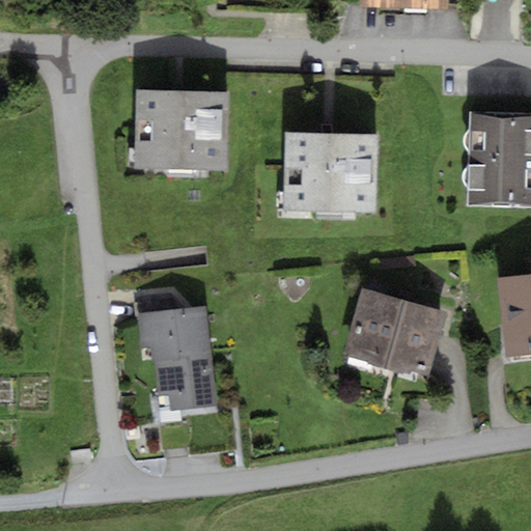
[(357,0),(357,9),(445,11),(445,0),(357,0)]
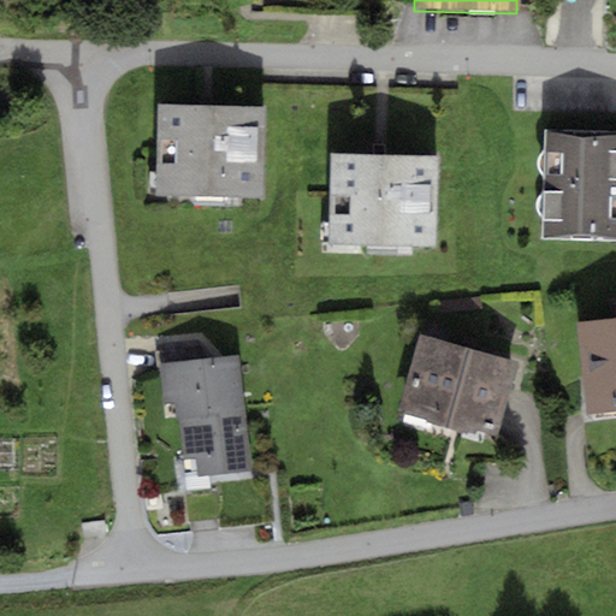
[(261,205),(266,111),(155,106),(150,199),(261,205)]
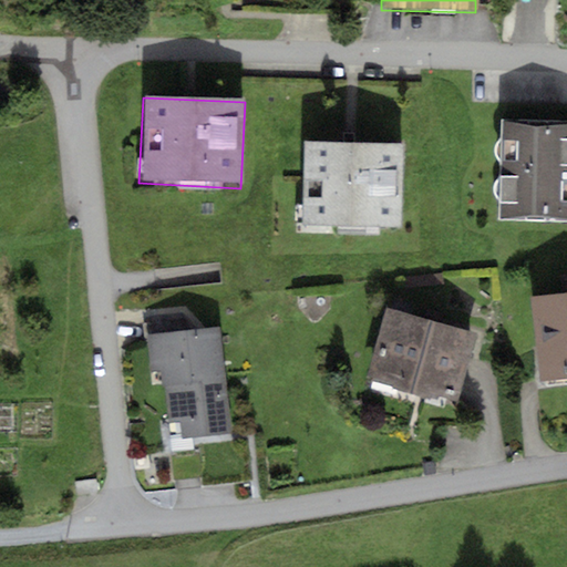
[(566,224),(566,123),(498,122),(496,223),(566,224)]
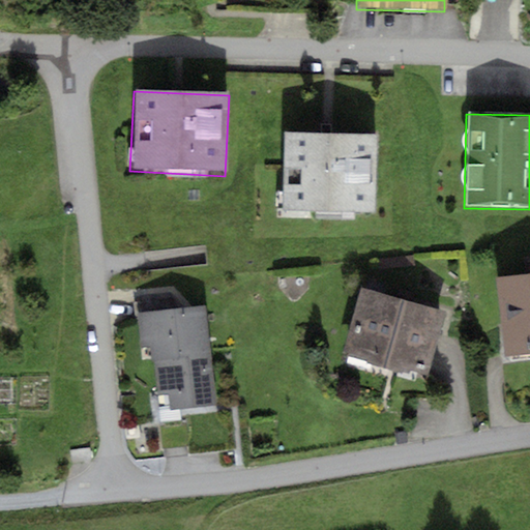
[(374,221),(376,137),(283,135),(281,218),(374,221)]
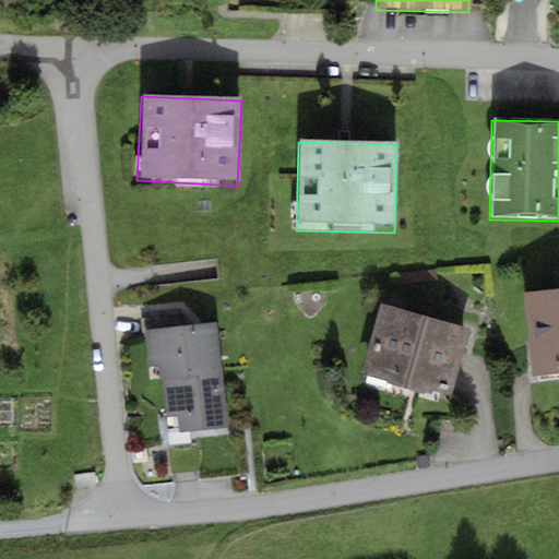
[(558,371),(558,289),(520,294),(530,376),(558,371)]
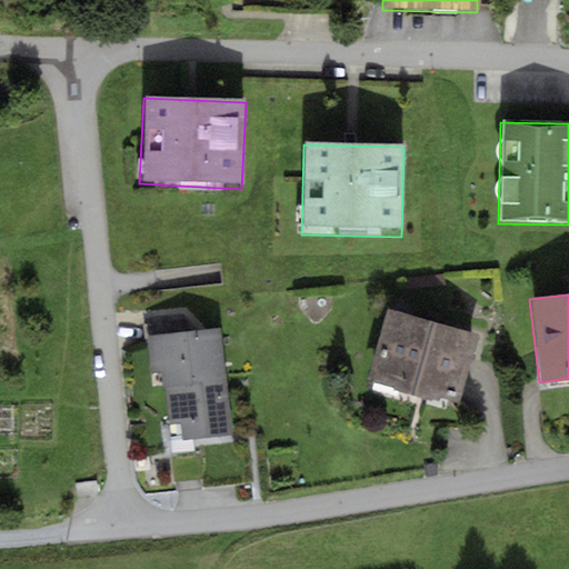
[(453,409),(476,336),(388,310),(367,383),(453,409)]
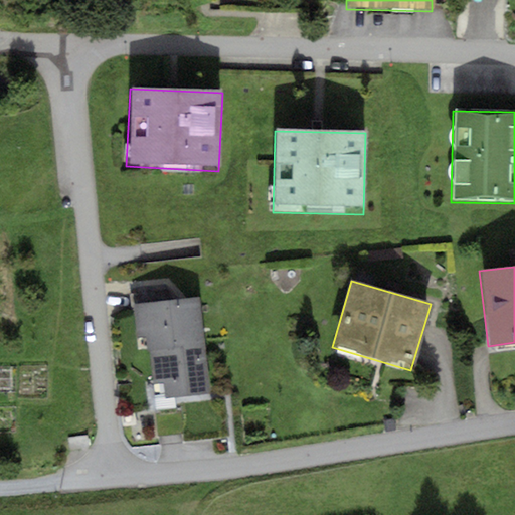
[(211,392),(198,298),(133,307),(146,401),(211,392)]
